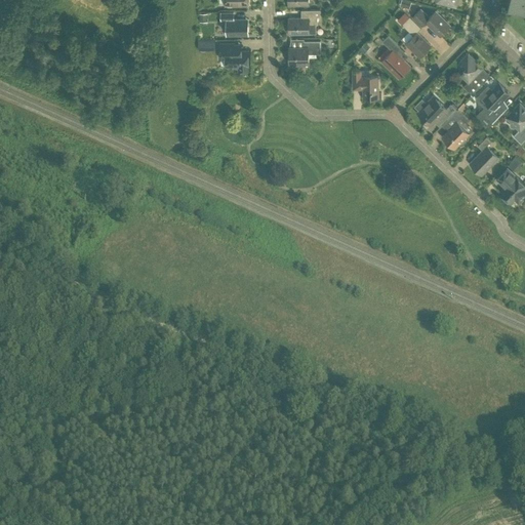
[(524,2),(516,0),(508,0),(509,2),(510,2),(508,10),(515,11),(514,13),(519,14),(519,12),(524,13),(524,2)]
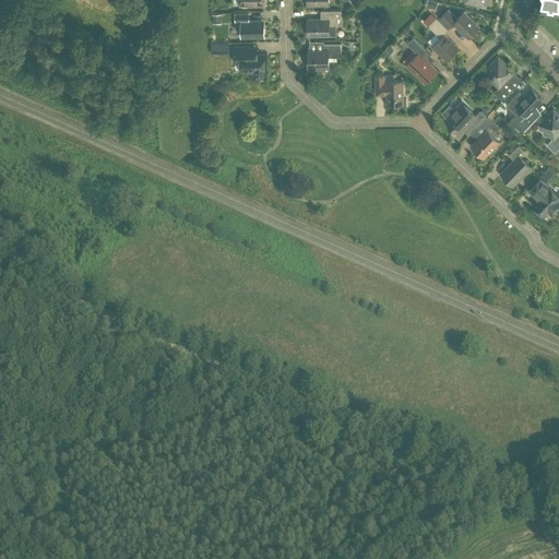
[(308,36),(329,36),(329,26),(339,25),(339,18),(342,18),(342,10),(321,11),(321,19),(308,19),(308,36)]
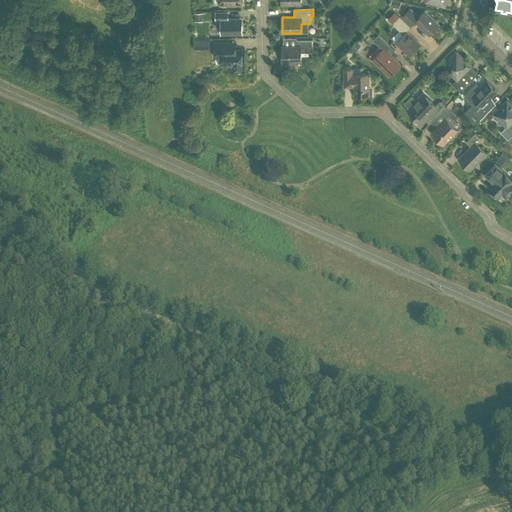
[(411,26),(415,21),(429,35),(439,25),(424,11),(418,17),(410,9),(402,17),(411,26)]
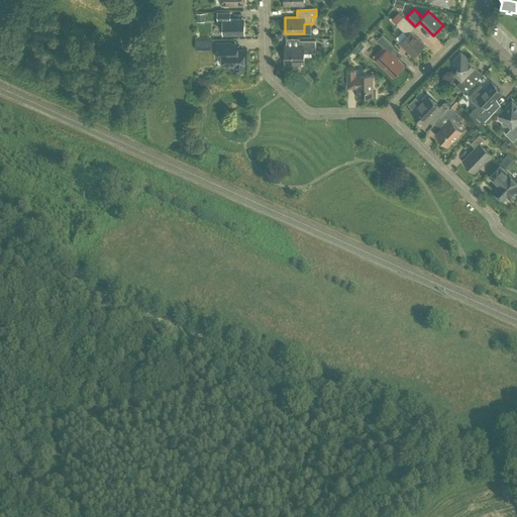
[(244,18),(230,19),(230,12),(218,12),(218,28),(223,28),(223,34),(244,34),(244,18)]
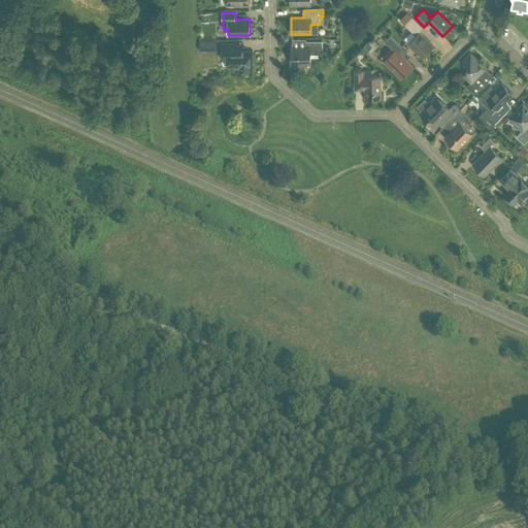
[(422,58),(433,45),(420,32),(424,28),(411,17),(404,25),(416,35),(407,43),(422,58)]
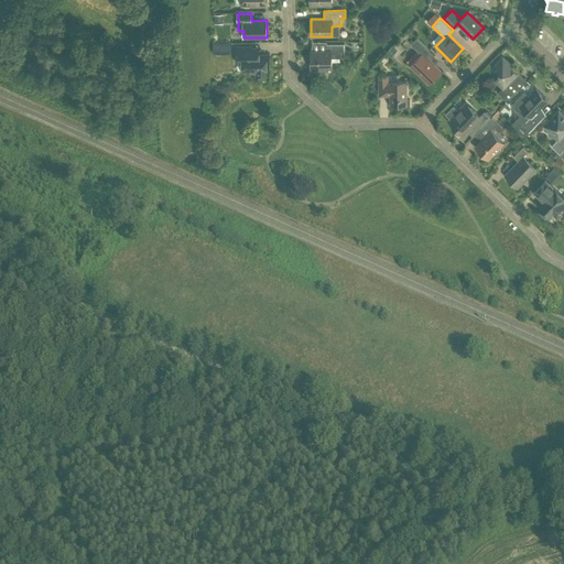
[(430,51),(416,38),(411,44),(421,54),(410,66),(429,84),(441,71),(425,55),(430,51)]
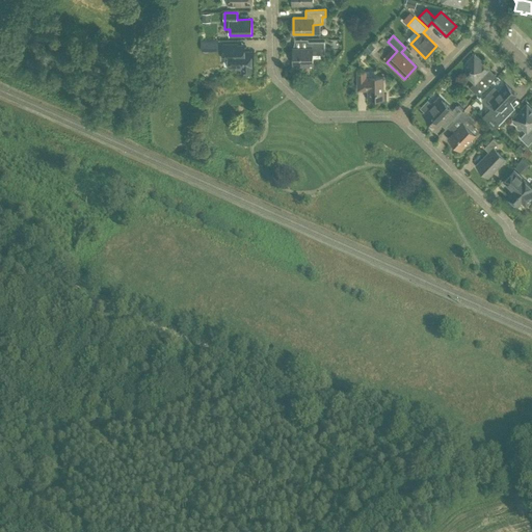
[(307,42),(307,48),(293,49),(293,65),(303,65),(303,63),(313,63),(313,55),(324,55),(324,42),(307,42)]
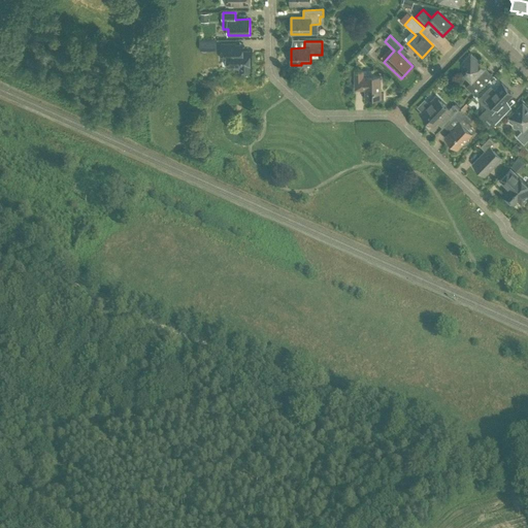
[(367,43),(361,50),(366,55),(372,48),(367,43)]
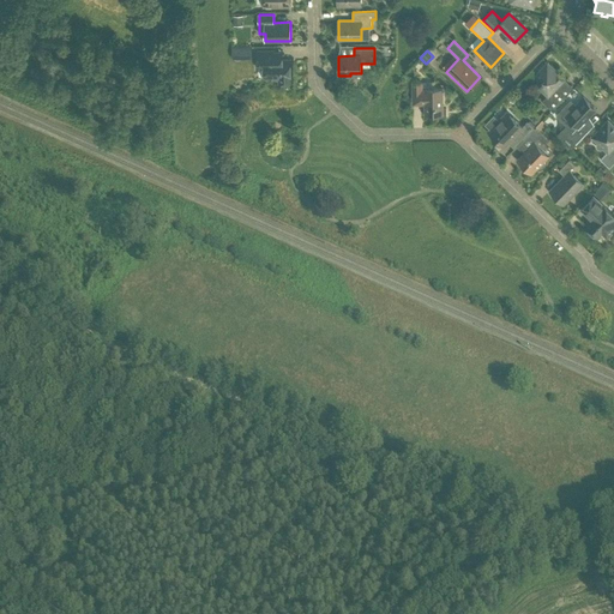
[(258,66),(262,66),(262,77),(280,77),(280,84),(290,83),(290,77),(290,60),(274,60),(274,52),(258,52),(258,66)]
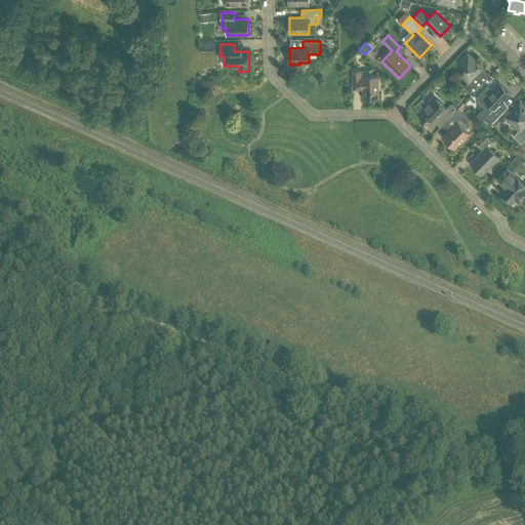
[(472,94),(484,82),(479,77),(485,72),(482,69),(483,68),(468,53),(460,61),(467,67),(465,68),(467,70),(461,75),(468,82),(463,86),(472,94)]
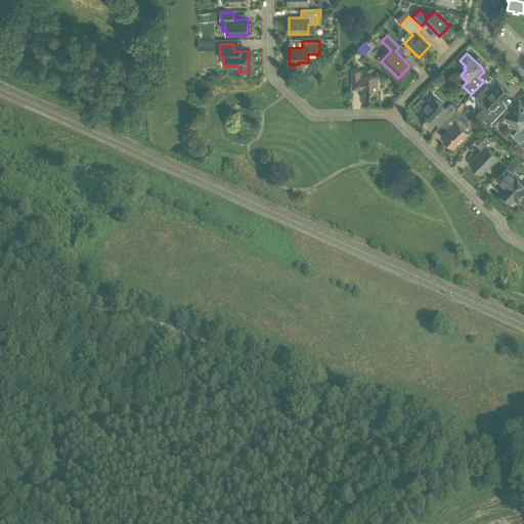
[(360,77),(360,71),(352,71),(352,83),(360,83),(362,83),(362,97),(373,97),(373,100),(381,100),(381,92),(378,92),(378,76),(362,76),(362,77),(360,77)]
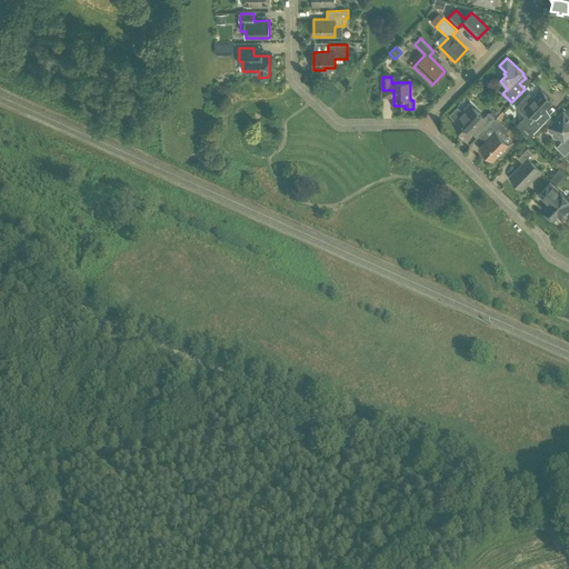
[(540,90),(533,98),(529,93),(520,102),(532,115),(522,125),(532,133),(547,120),(540,115),(552,102),(540,90)]
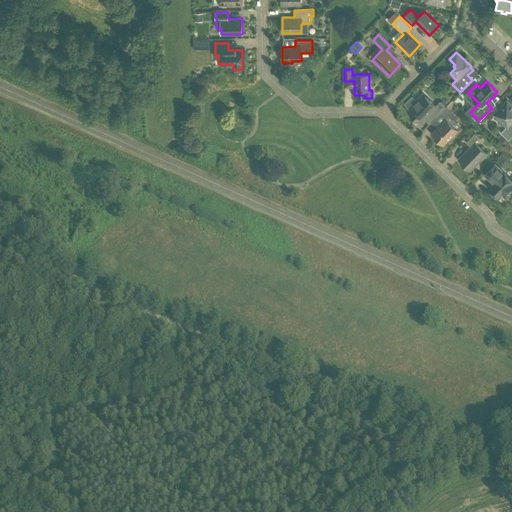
[(465,105),(470,100),(463,92),(458,97),(465,105)]
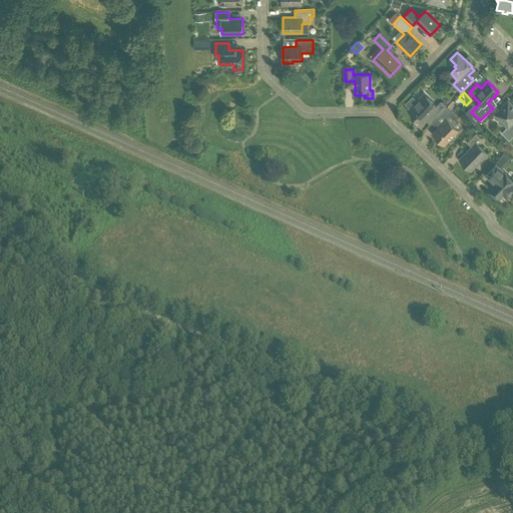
[(425,101),(421,97),(417,101),(412,97),(406,104),(412,110),(410,111),(421,122),(432,111),(437,116),(446,107),(441,101),(436,106),(428,98),(425,101)]
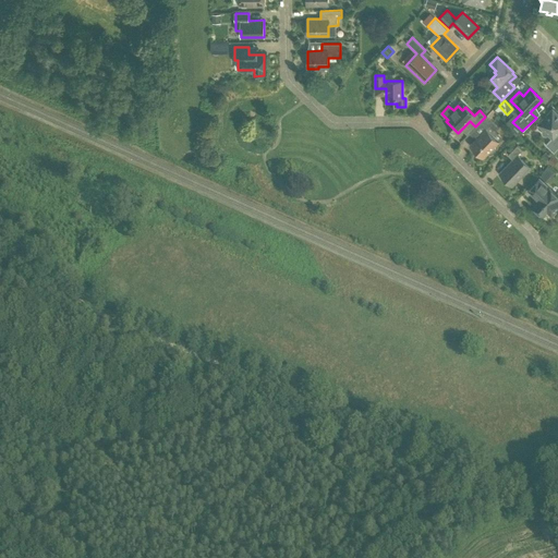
[(546,125),(544,129),(542,131),(542,133),(542,134),(543,135),(545,136),(547,135),(548,134),(553,137),(545,145),(554,153),(557,147),(557,116),(553,110),(542,121),(546,125)]
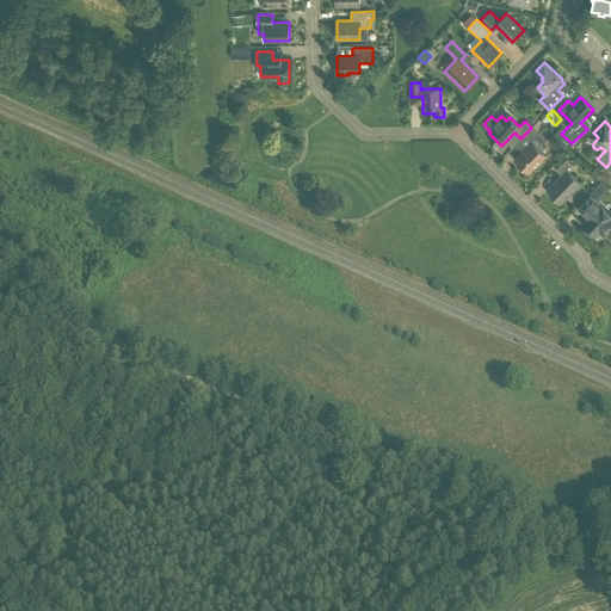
[(529,172),(534,168),(538,168),(542,165),(542,159),(545,155),(538,148),(547,140),(532,127),(514,146),(520,153),(514,159),(529,172)]
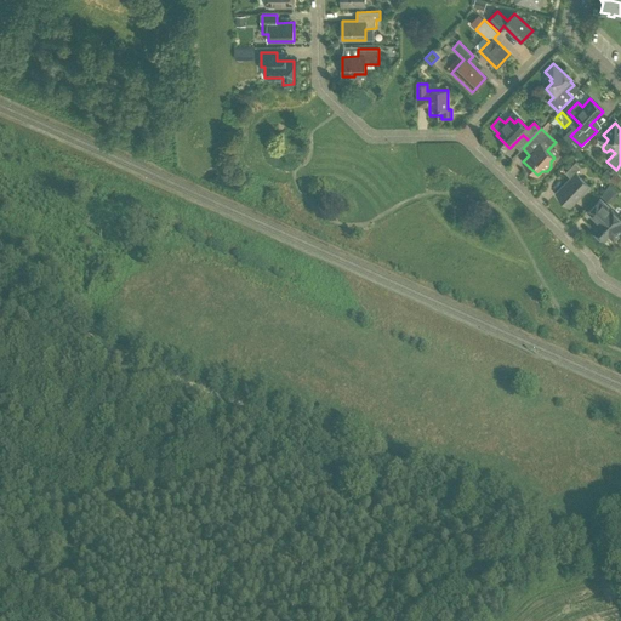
[(556,193),(558,195),(558,198),(560,200),(563,200),(570,206),(590,186),(576,172),(581,167),(576,161),(565,172),(570,178),(556,193)]
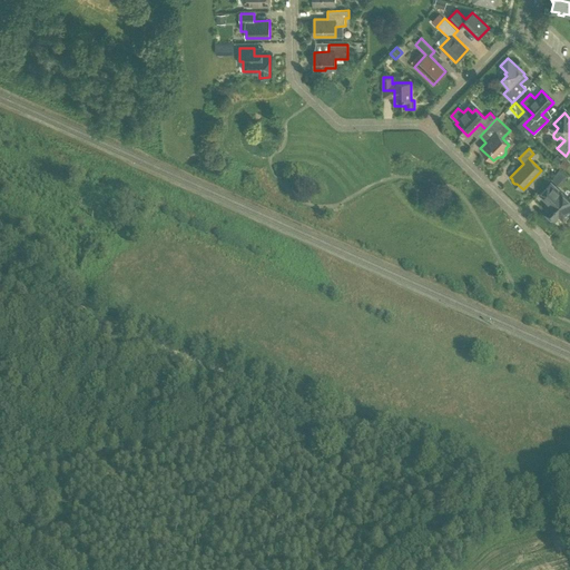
[(560,186),(569,176),(561,169),(552,179),(560,186)]
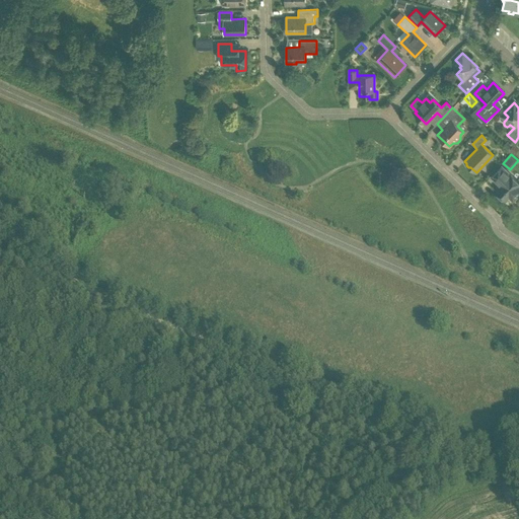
[(505,201),(509,197),(513,201),(518,194),(518,182),(502,166),(492,176),(497,181),(499,179),(500,180),(500,184),(494,190),(505,201)]
